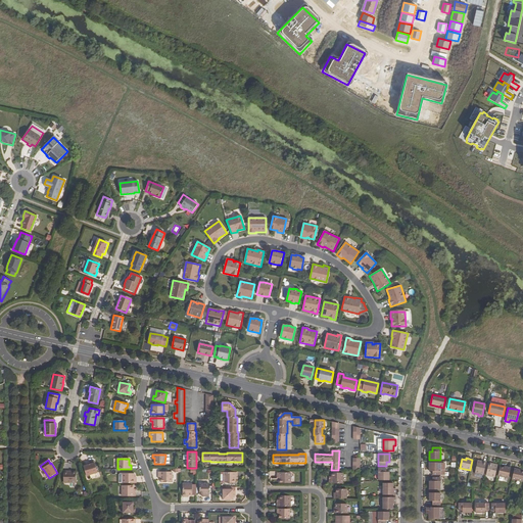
[(83,467),(86,476),(97,473),(94,461),(90,462),(90,465),(83,467)]
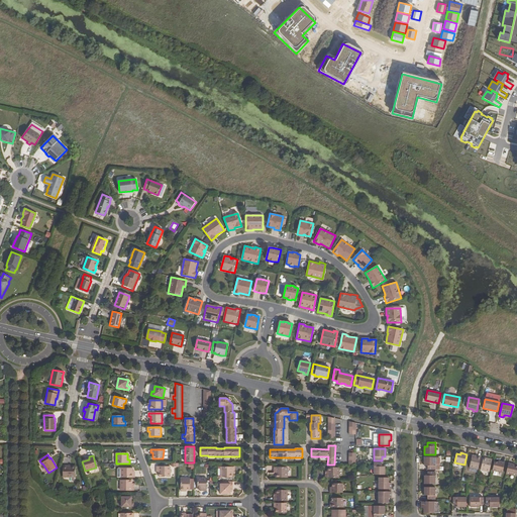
[(470,468),(478,470),(481,457),(472,455),(470,468)]
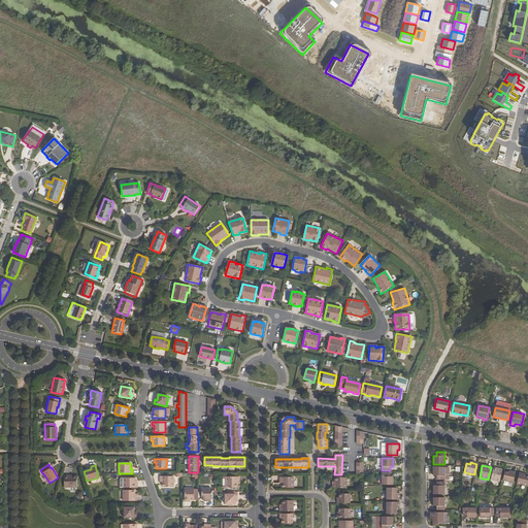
[(433,467),(433,475),(436,475),(436,480),(444,480),(444,467),(433,467)]
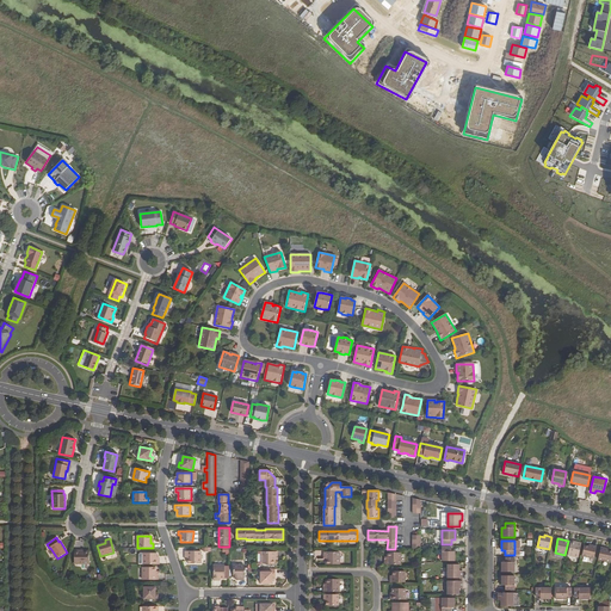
[(568,555),(578,557),(581,543),(571,541),(568,555)]
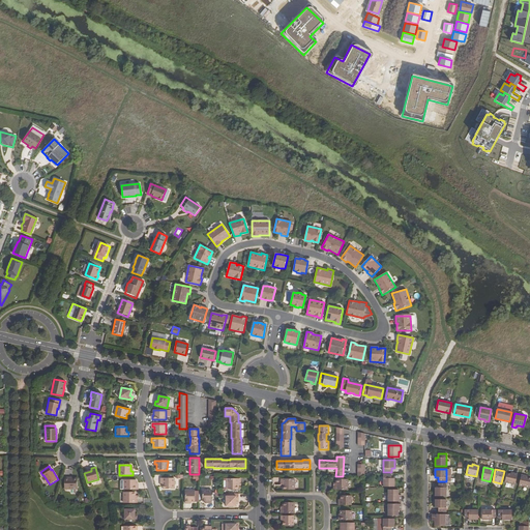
[(506,473),(504,482),(514,484),(518,474),(510,473),(510,474),(506,473)]
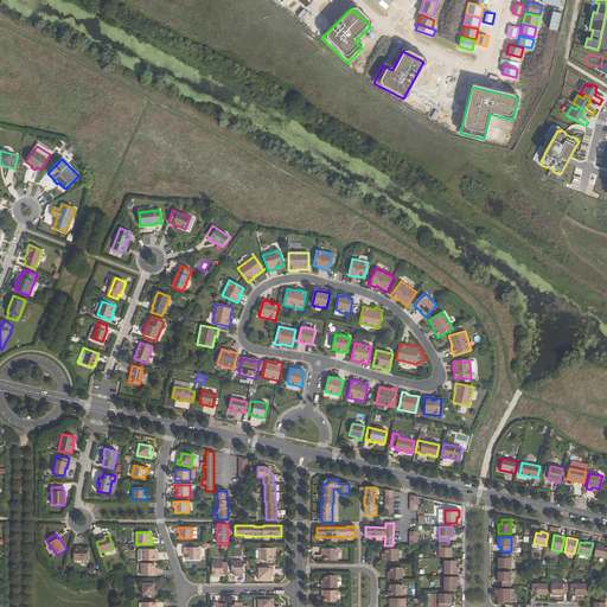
[(452,557),(452,548),(448,548),(448,543),(439,543),(439,557),(452,557)]
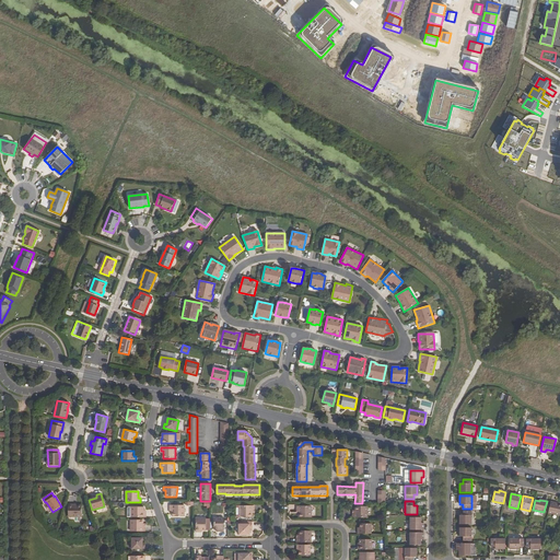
[(549,506),(548,513),(559,515),(559,511),(559,505),(557,505),(558,503),(550,502),(549,506)]
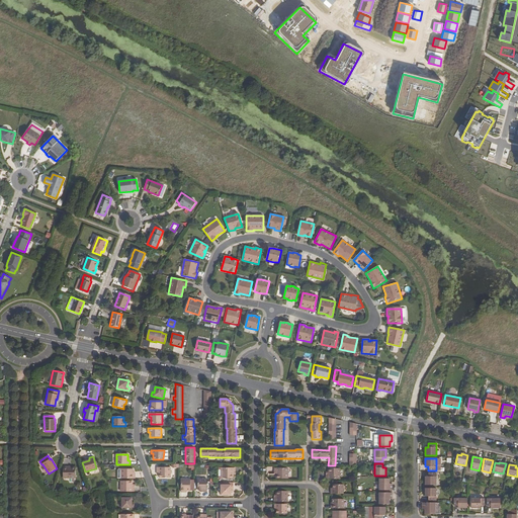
[(63,466),(63,479),(76,479),(76,467),(68,467),(68,466),(63,466)]
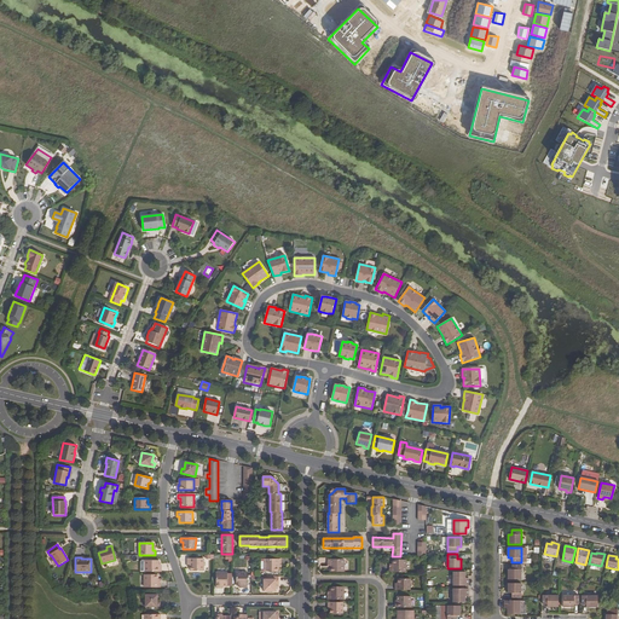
[(190,563),(190,567),(190,571),(203,572),(203,559),(187,559),(187,563),(190,563)]
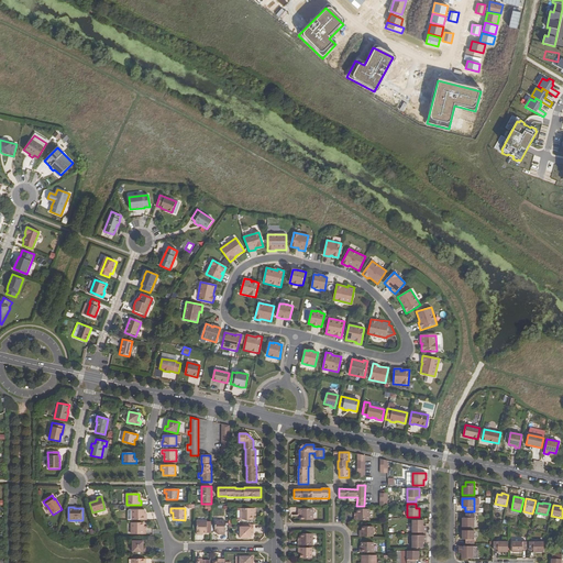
[(253,512),(255,512),(255,508),(241,508),(241,520),(253,520),(253,516),(253,512)]
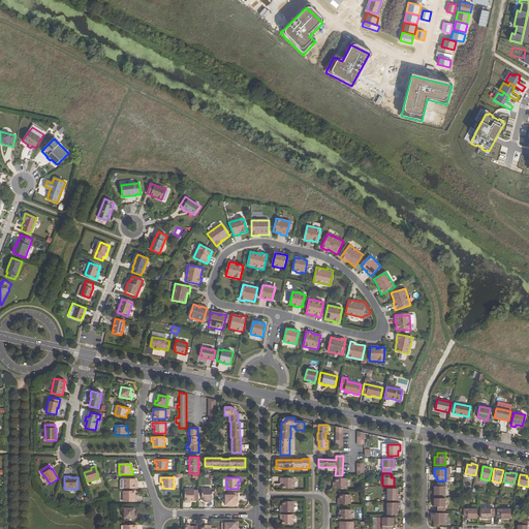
[(282,489),(293,489),(293,478),(280,477),(280,481),(282,481),(282,485),(282,489)]
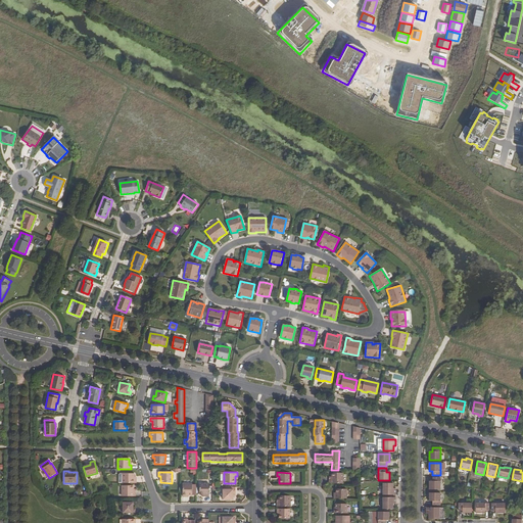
[(123,483),(136,483),(136,479),(134,479),(134,477),(134,473),(123,473),(123,483)]
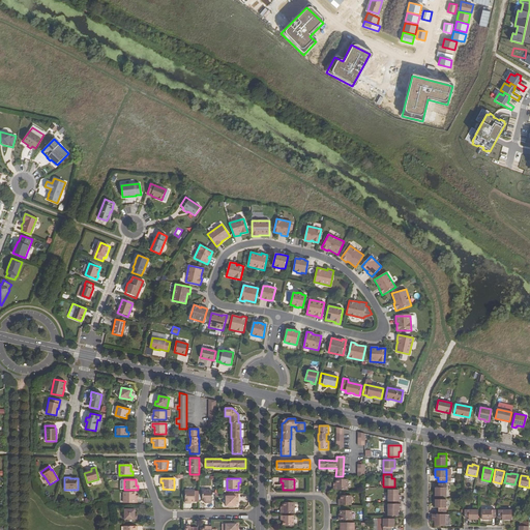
[(333,490),(347,490),(347,479),(336,479),(335,483),(335,486),(333,486),(333,490)]
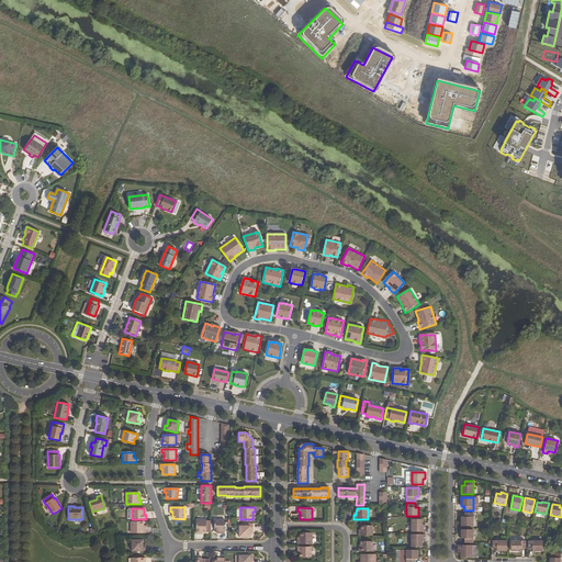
[(464,513),(464,517),(461,517),(461,526),(473,526),(473,513),(464,513)]
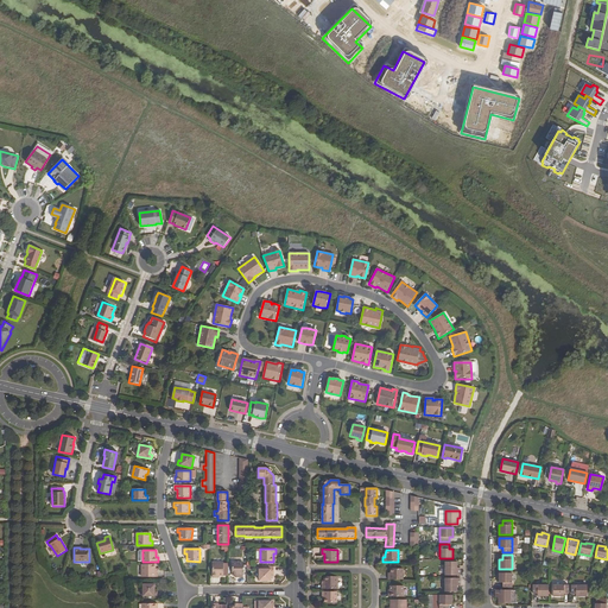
[(445,575),(460,575),(460,568),(457,568),(457,562),(445,562),(445,575)]
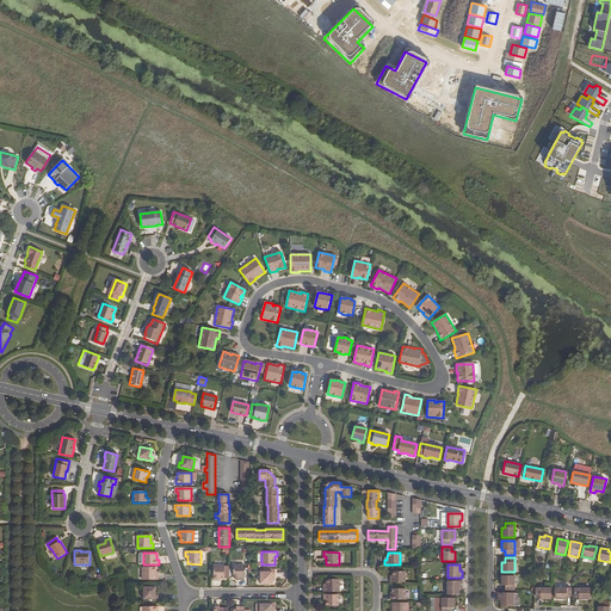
[(229,579),(229,566),(214,566),(214,580),(218,580),(218,579),(220,579),(224,579),(229,579)]
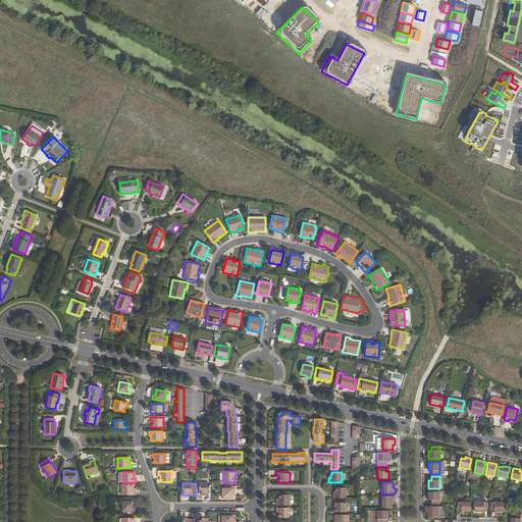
[(205,493),(205,496),(209,496),(209,483),(199,483),(199,493),(203,493),(205,493)]
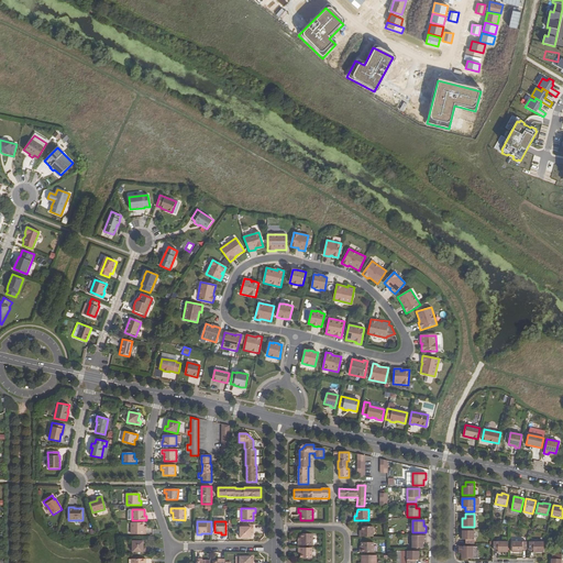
[(143,530),(143,527),(143,522),(131,522),(131,534),(146,534),(146,530),(143,530)]
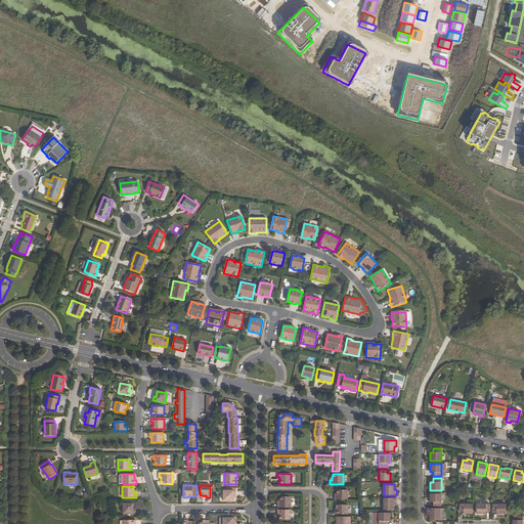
[(223,500),(233,500),(233,494),(235,494),(235,490),(223,490),(223,500)]
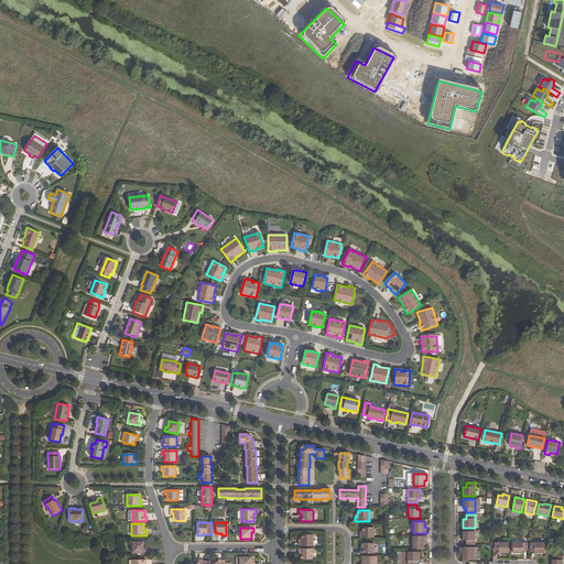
[(360,538),(373,538),(373,528),(362,528),(362,533),(360,533),(360,538)]
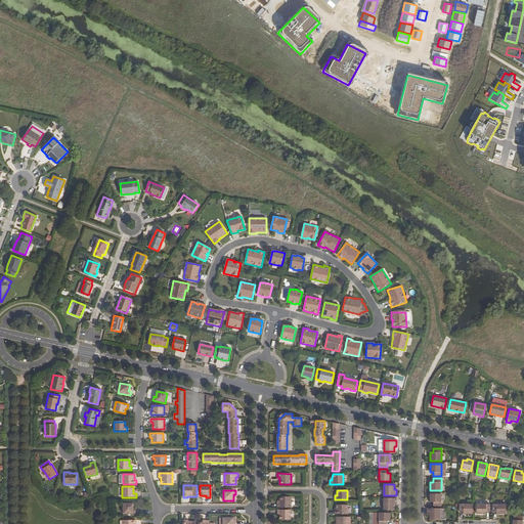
[(430,494),(430,503),(433,503),(433,506),(441,506),(441,494),(430,494)]
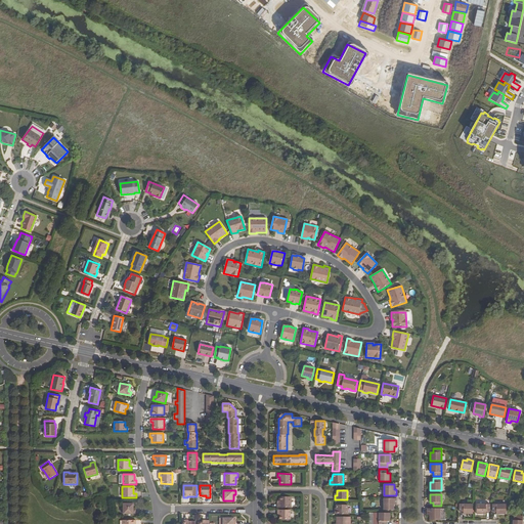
[(279,500),(279,504),(277,504),(277,508),(291,508),(291,496),(279,496),(279,500)]
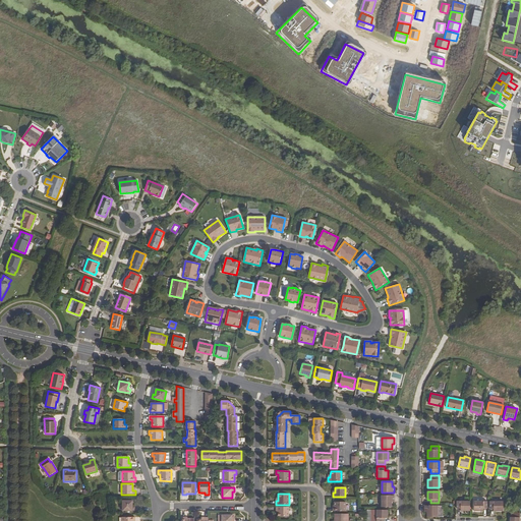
[(392,507),(392,502),(394,502),(394,496),(382,496),(382,507),(392,507)]
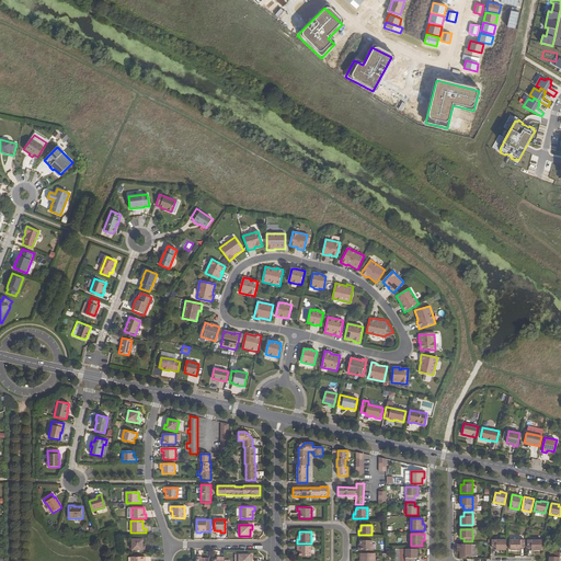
[(146,546),(142,546),(142,539),(132,539),(132,550),(146,550),(146,546)]
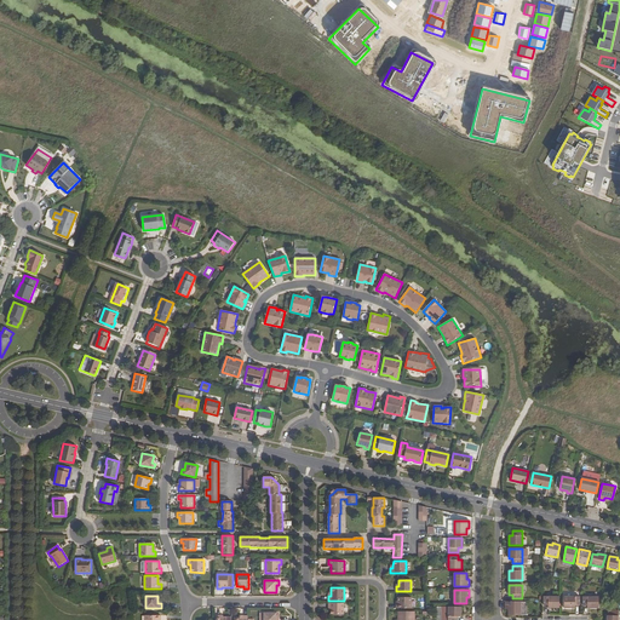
[(396,608),(411,609),(411,597),(397,597),(397,602),(397,604),(396,604),(396,608)]
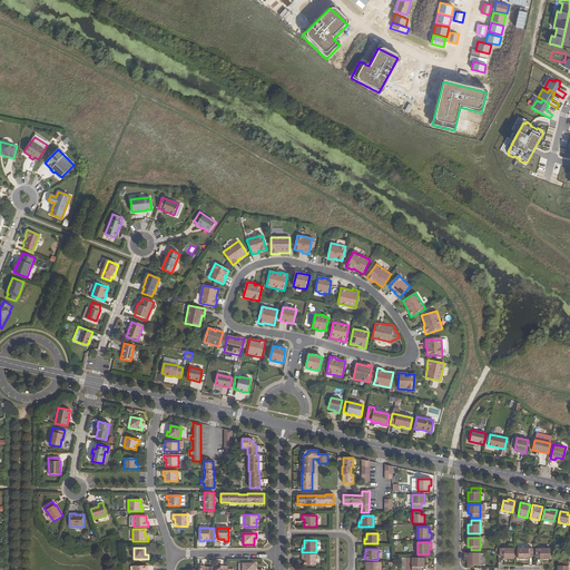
[(500,557),(503,557),(503,559),(514,559),(514,549),(500,549),(500,557)]
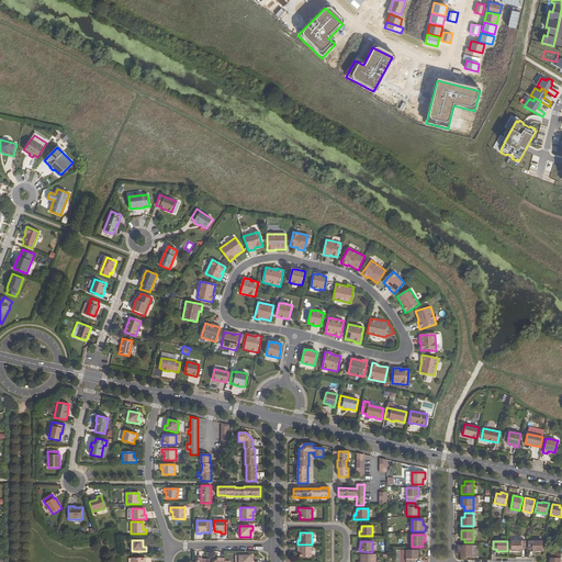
[(512,551),(521,551),(521,549),(526,549),(526,541),(512,541),(512,551)]
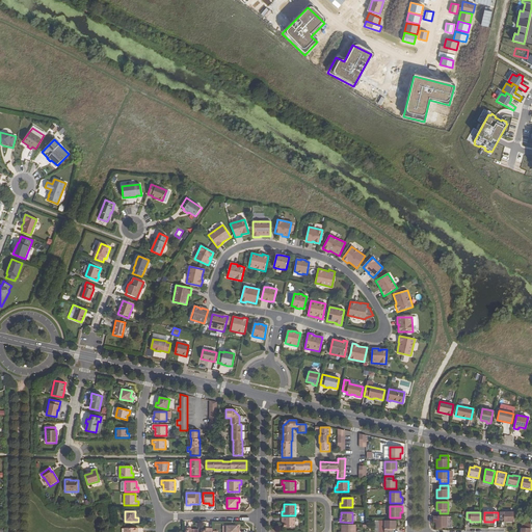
[(500,520),(504,520),(504,522),(513,522),(513,512),(500,512),(500,520)]
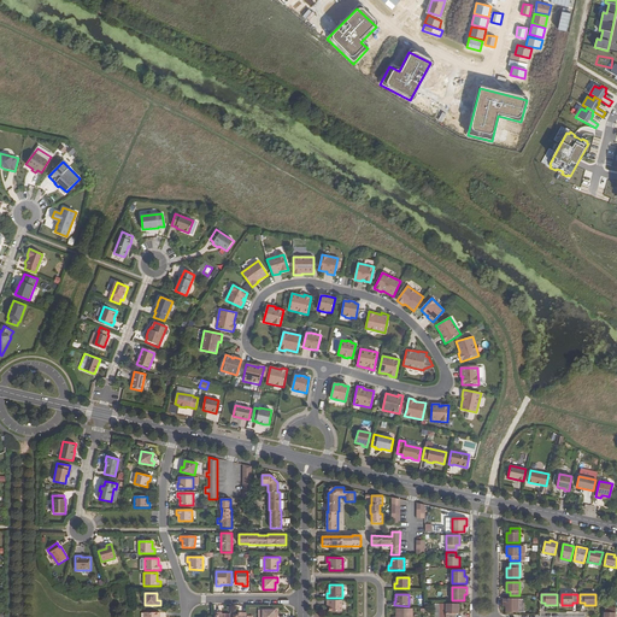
[(503,599),(503,606),(506,606),(506,612),(518,612),(518,599),(503,599)]
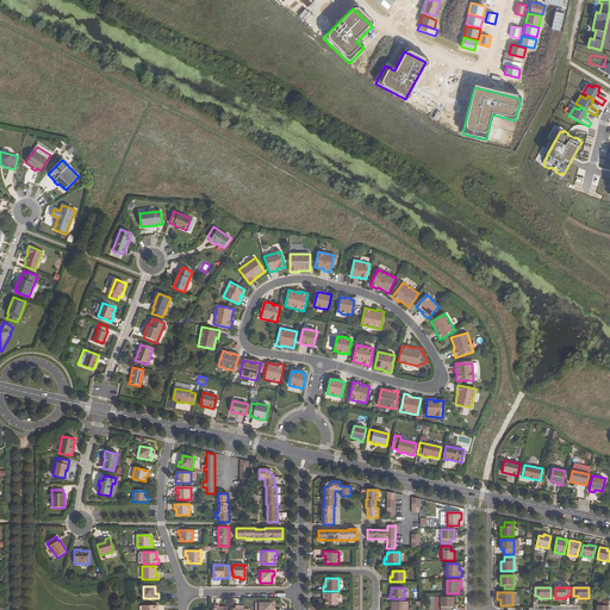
[(337,593),(323,593),(323,598),(325,598),(325,601),(325,604),(337,605),(337,593)]
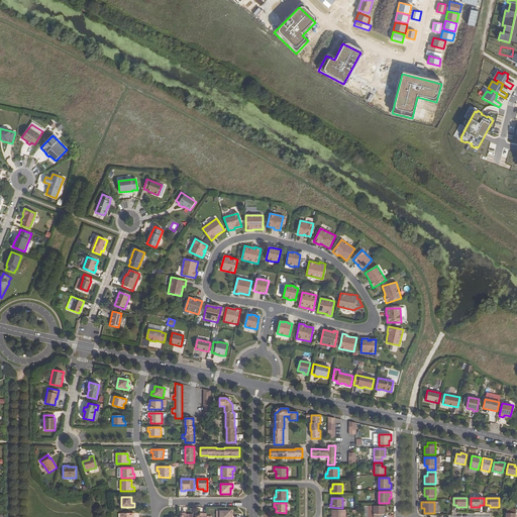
[(381,516),(382,514),(385,514),(385,506),(374,506),(373,516),(381,516)]
